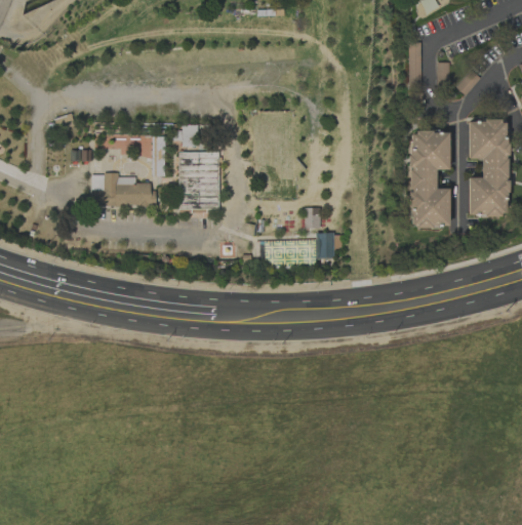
[(468,120),(469,159),(482,158),(482,177),(469,177),(469,215),(509,215),(508,120),(468,120)]
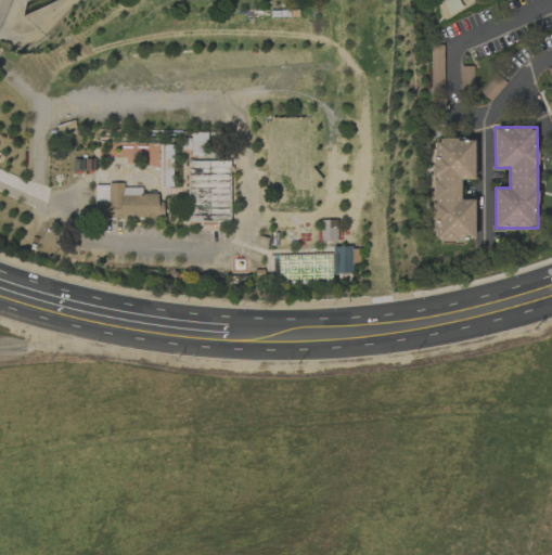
[(209,132),(193,132),(193,155),(209,156),(209,132)]
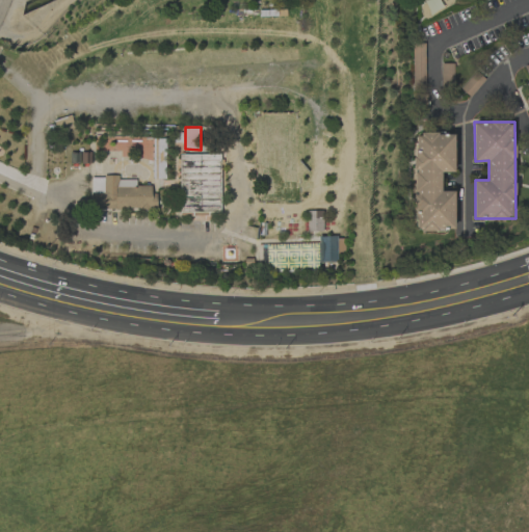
[(455,133),(415,133),(415,230),(455,230),(455,190),(442,190),(442,171),(455,171),(455,133)]
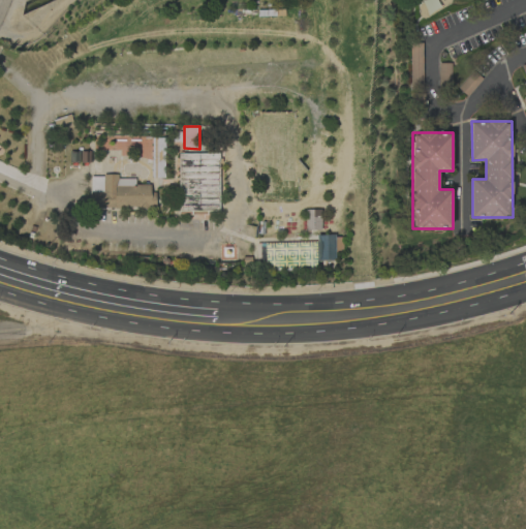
[(181,153),(180,211),(221,212),(222,154),(181,153)]
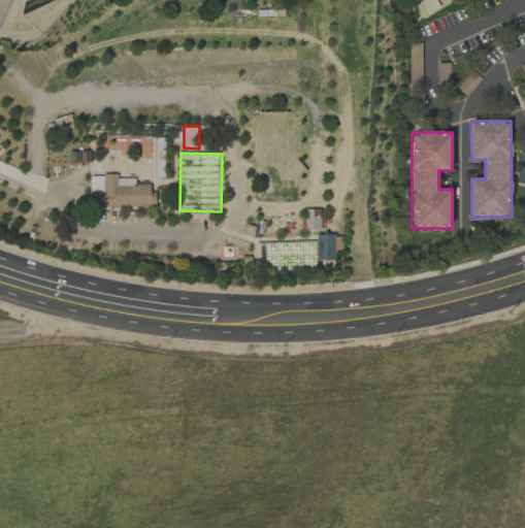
[(93,207),(156,207),(156,185),(136,185),(137,178),(121,178),(121,175),(93,175),(93,207)]
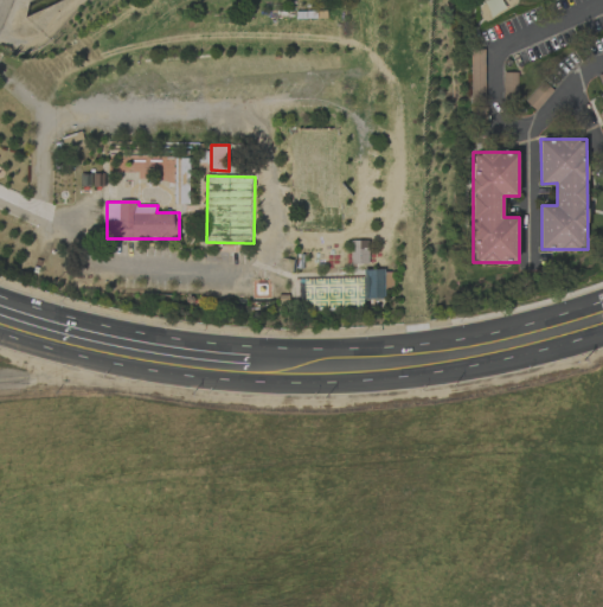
[(242,243),(222,242),(222,253),(242,254),(242,243)]
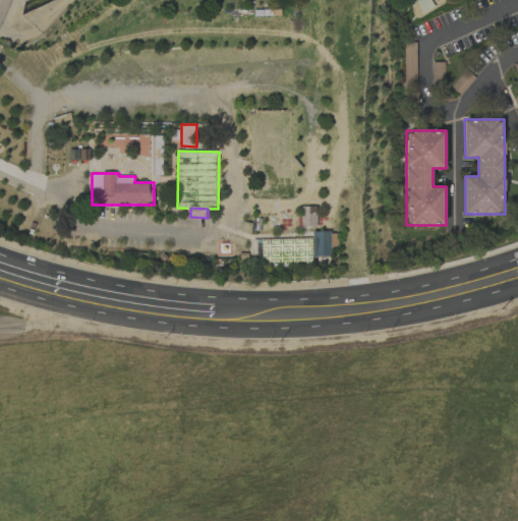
[(331,231),(314,232),(315,257),(332,256),(331,231)]
